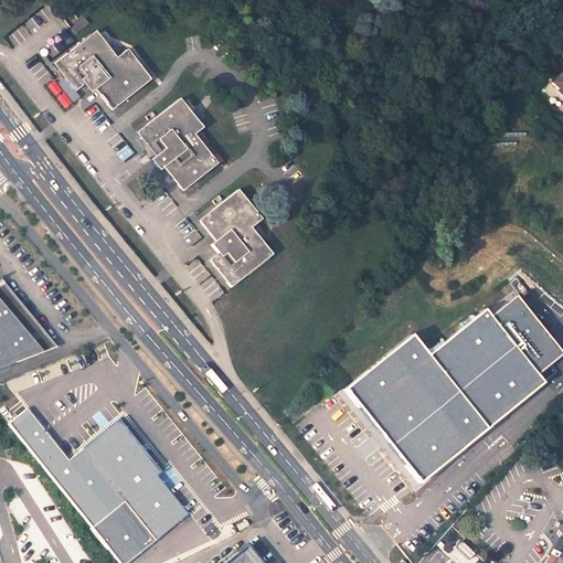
[(86,14),(73,24),(77,30),(91,20),(86,14)]
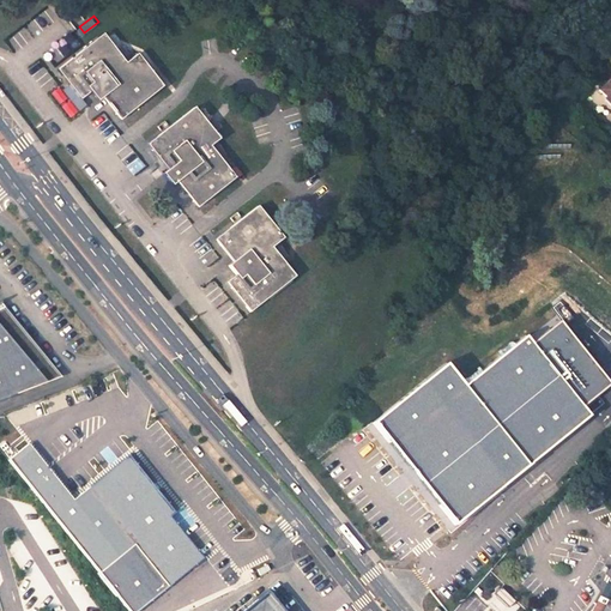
[(106,30),(60,66),(83,95),(92,88),(100,97),(104,94),(122,115),(165,83),(140,49),(128,59),(106,30)]
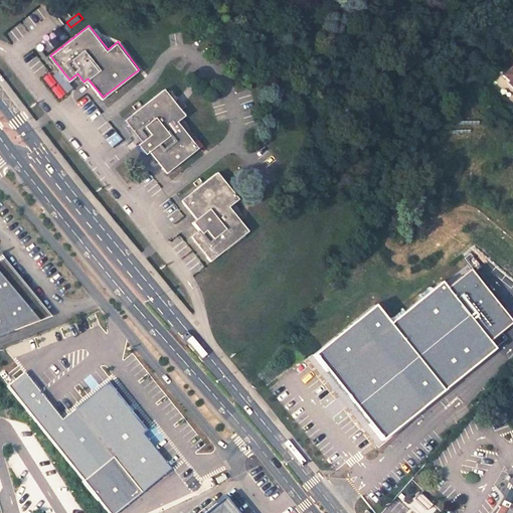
[(186,114),(165,88),(126,118),(143,140),(139,143),(147,153),(151,149),(167,171),(199,147),(178,120),(186,114)]
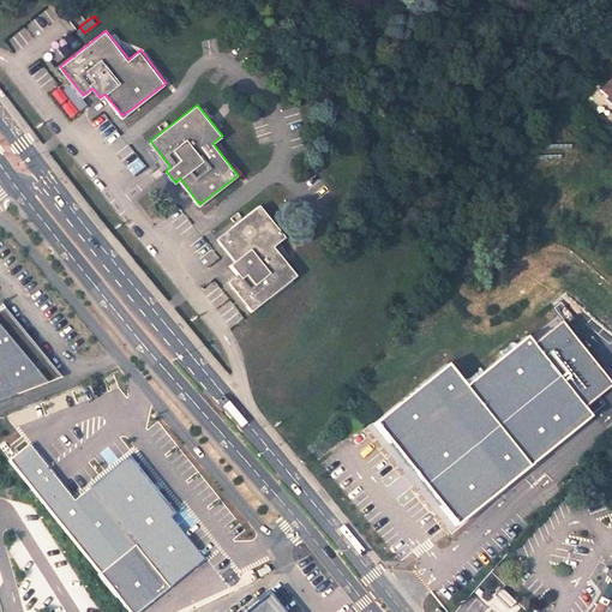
[(286,234),(259,203),(217,237),(235,258),(231,262),(238,271),(228,279),(252,309),(297,274),(274,244),(286,234)]
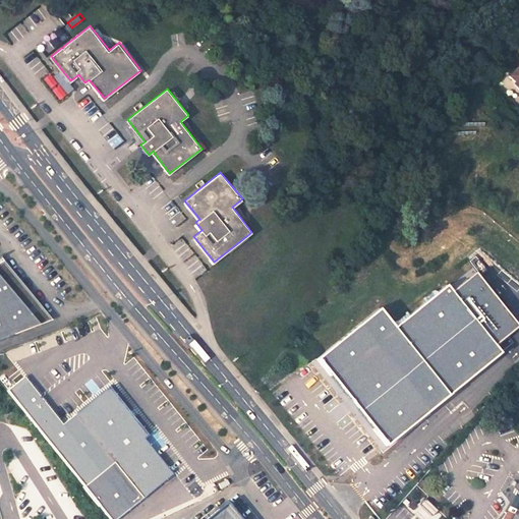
[(0,337),(38,323),(0,274),(0,337)]
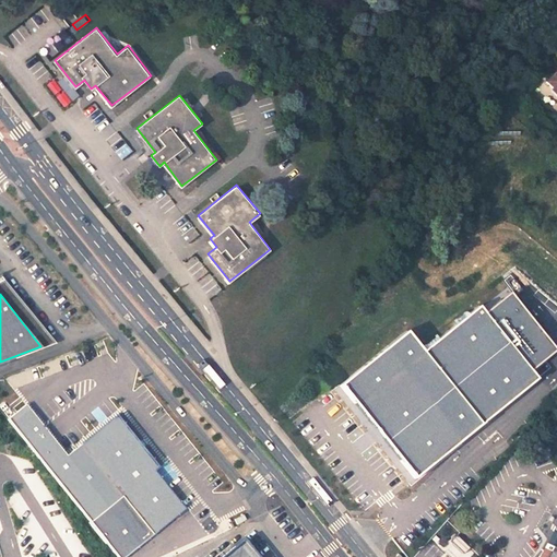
[(487,313),(482,307),(426,353),(411,333),(343,388),(417,478),(484,424),(540,378),(533,370),(556,352),(556,350),(511,295),(487,313)]
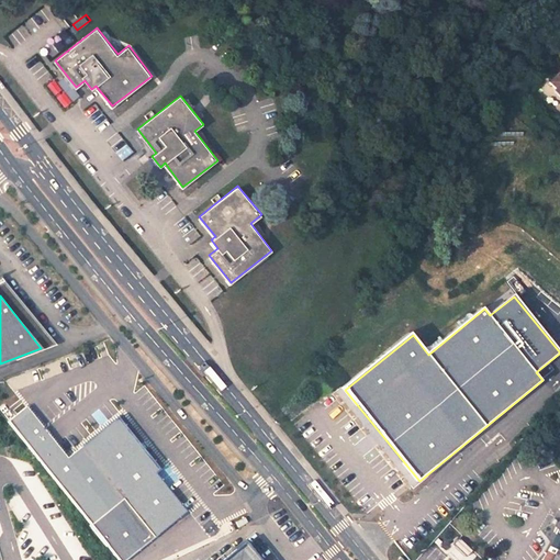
[(11,422),(92,524),(125,496),(156,535),(188,510),(157,471),(161,468),(150,452),(119,415),(69,456),(31,407),(11,422)]
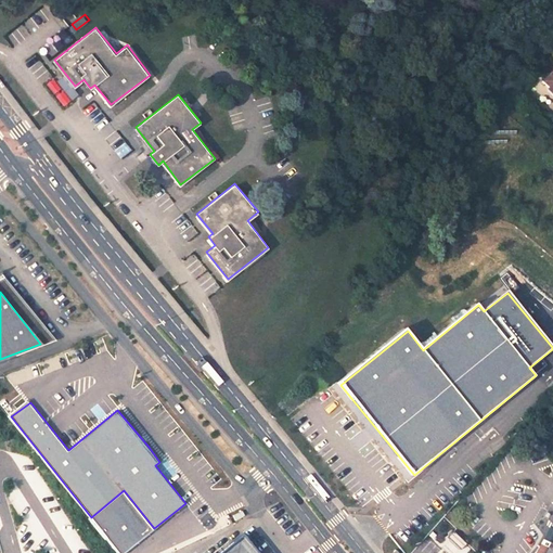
[(91,517),(119,552),(124,552),(154,528),(124,490),(91,517)]
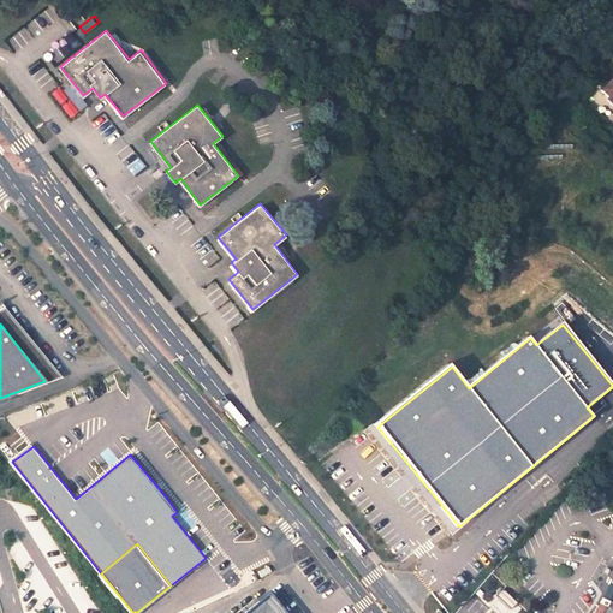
[(279,605),(269,591),(257,601),(279,605)]
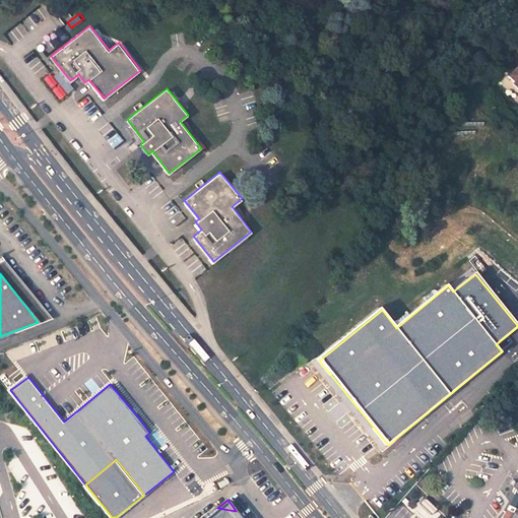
[(517,507),(515,506),(508,517),(517,517),(517,507)]
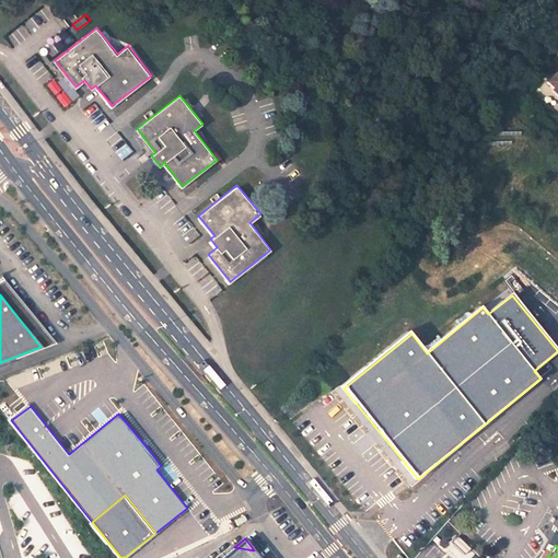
[(260,557),(254,550),(234,547),(220,557),(260,557)]
